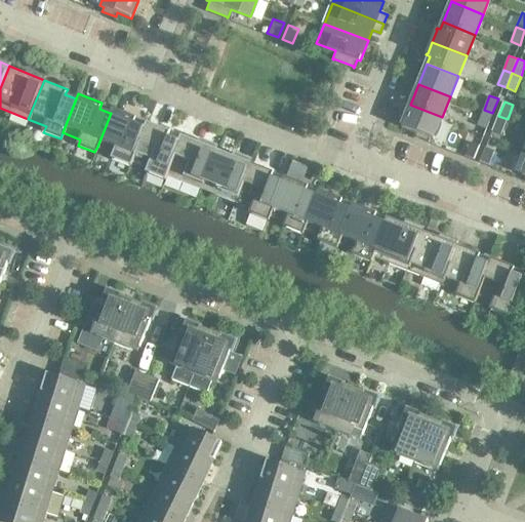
[(442,117),(410,105),(402,126),(416,131),(415,135),(429,141),(430,136),(434,138),(442,117)]
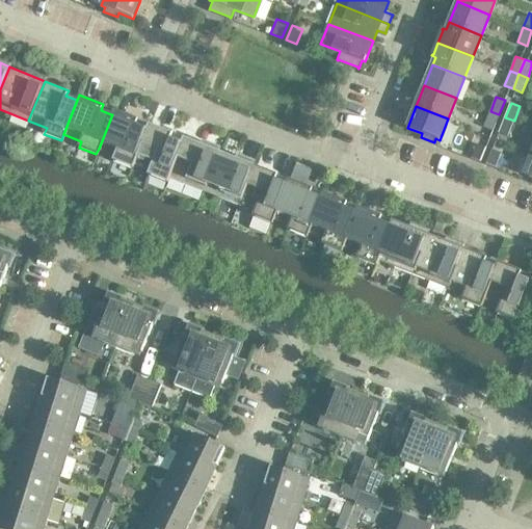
[(113,108),(111,114),(112,114),(99,149),(116,155),(113,161),(131,168),(133,162),(149,123),(149,122),(147,128),(135,124),(138,117),(113,108)]
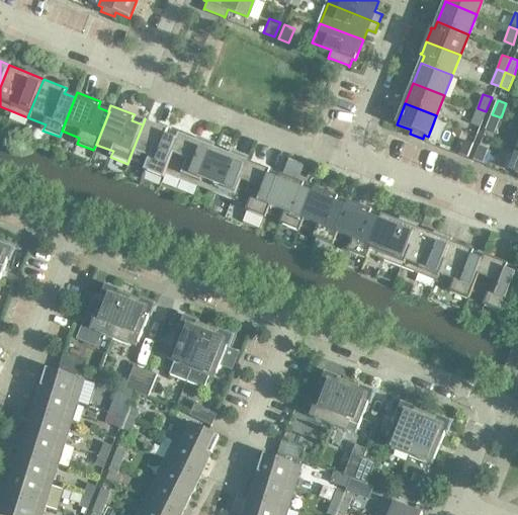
[(486,111),(478,108),(471,122),(481,125),(486,111)]
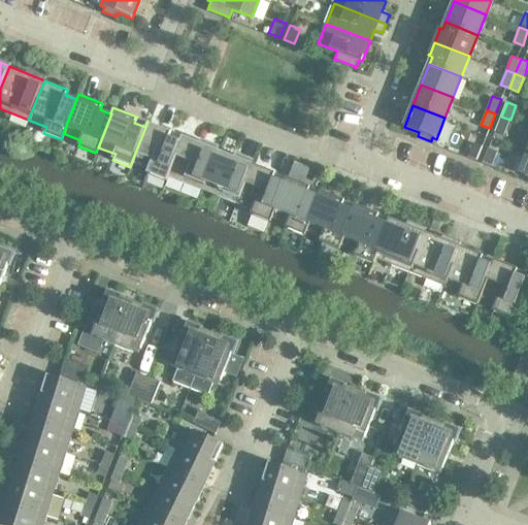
[(504,134),(510,120),(501,117),(495,131),(504,134)]
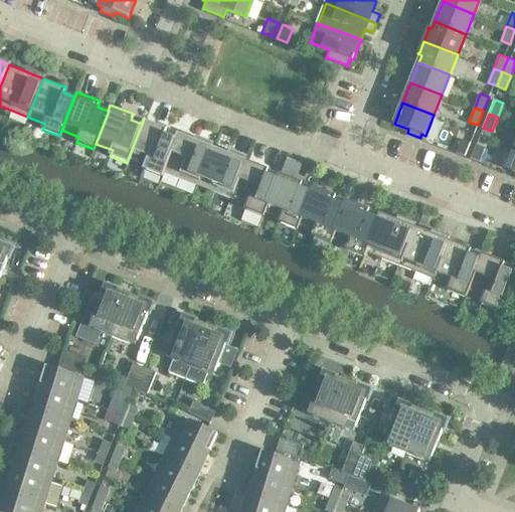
[(163,170),(178,132),(177,132),(175,137),(165,133),(167,128),(144,119),(129,157),(146,164),(144,170),(161,176),(163,170)]
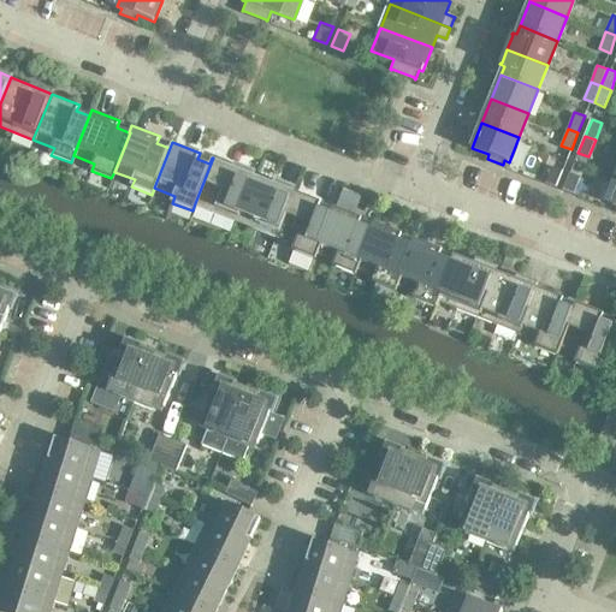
[(236,220),(254,173),(213,158),(195,203),(236,220)]
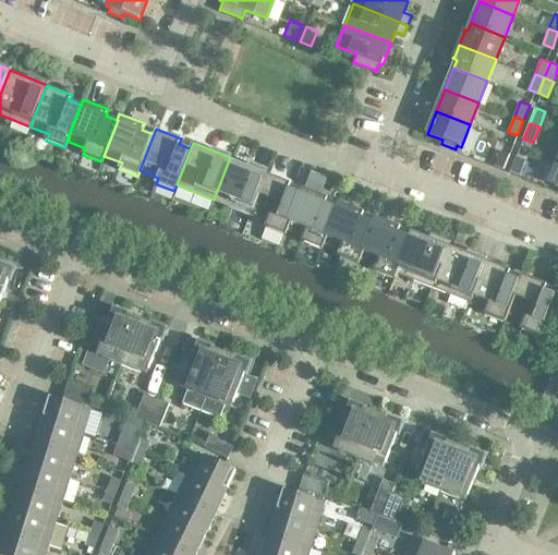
[(499,148),(493,165),(505,169),(510,154),(499,148)]
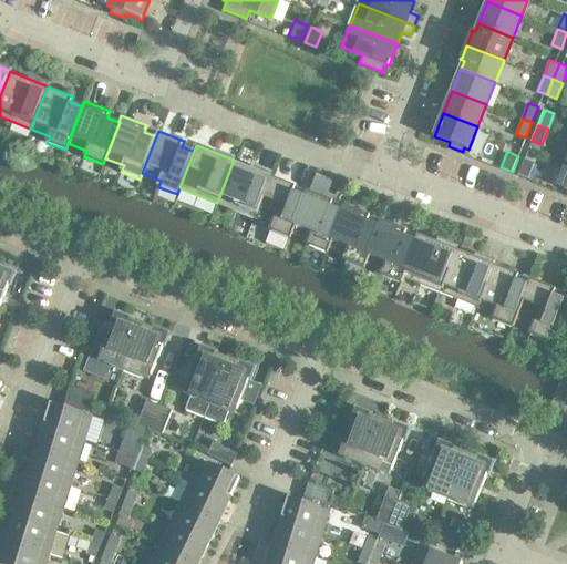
[(524,157),(517,173),(528,178),(535,162),(524,157)]
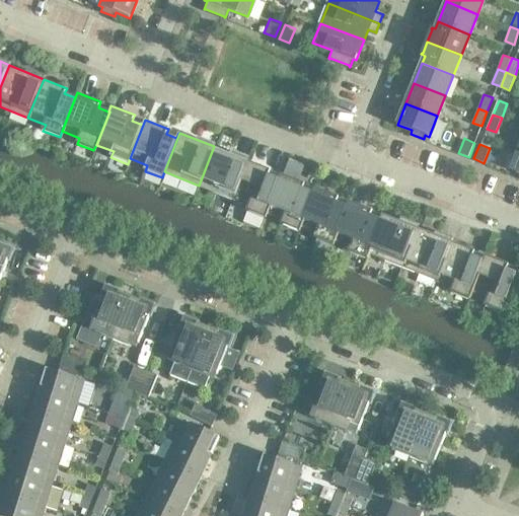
[(232,199),(247,160),(214,146),(199,186),(232,199)]
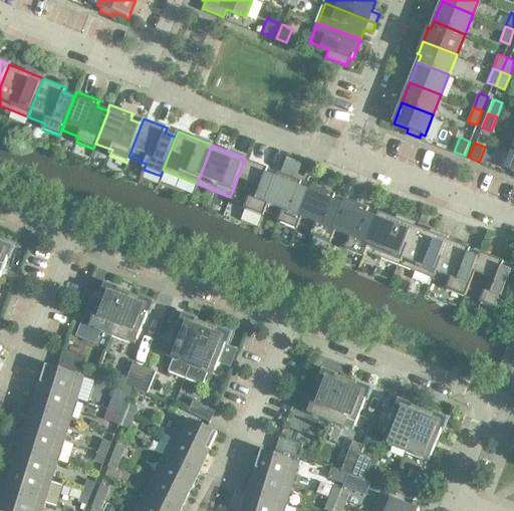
[(264,210),(279,172),(278,172),(276,177),(266,173),(268,168),(245,159),(230,197),(247,204),(245,210),(262,216),(264,210)]
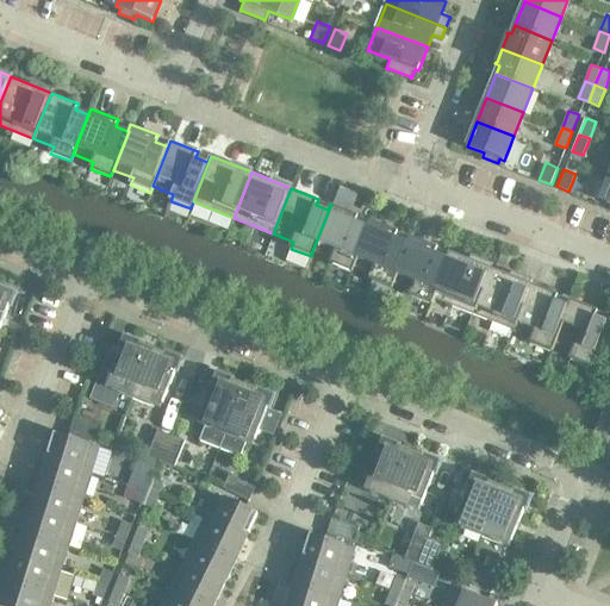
[(350,273),(353,266),(372,219),(371,219),(368,226),(355,220),(358,214),(331,204),(313,249),(334,257),(331,264),(350,273)]
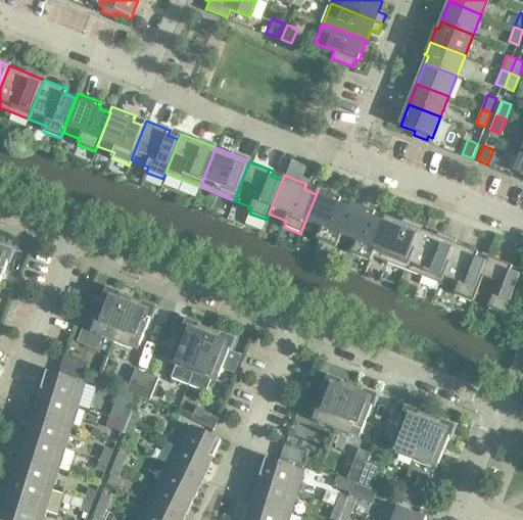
[(337,241),(352,202),(351,201),(349,207),(339,203),(341,197),(319,188),(302,228),(321,234),(318,240),(335,247),(337,241)]
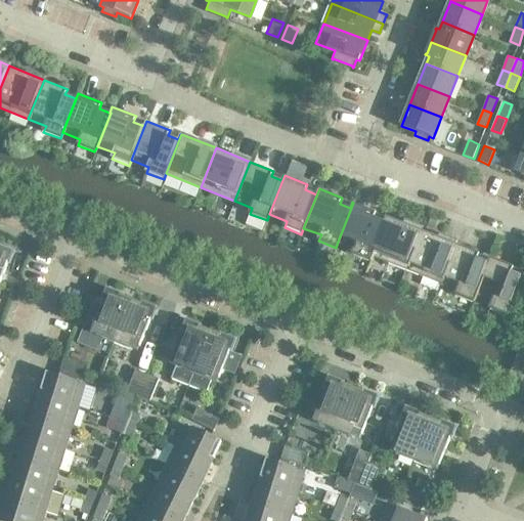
[(373,255),(388,216),(387,216),(385,221),(374,217),(376,212),(353,203),(338,242),(355,249),(353,255),(369,261),(373,255)]
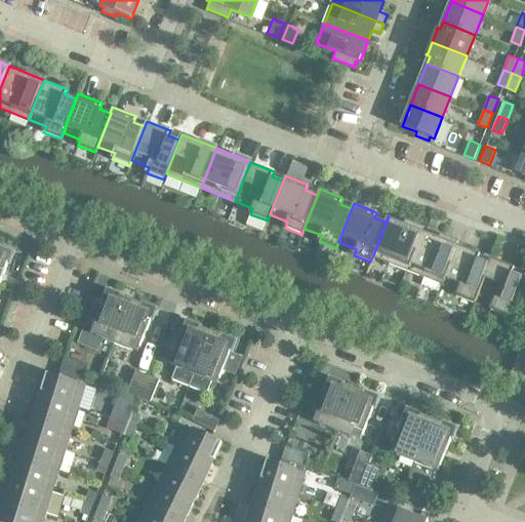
[(407,270),(422,231),(389,216),(373,255),(407,270)]
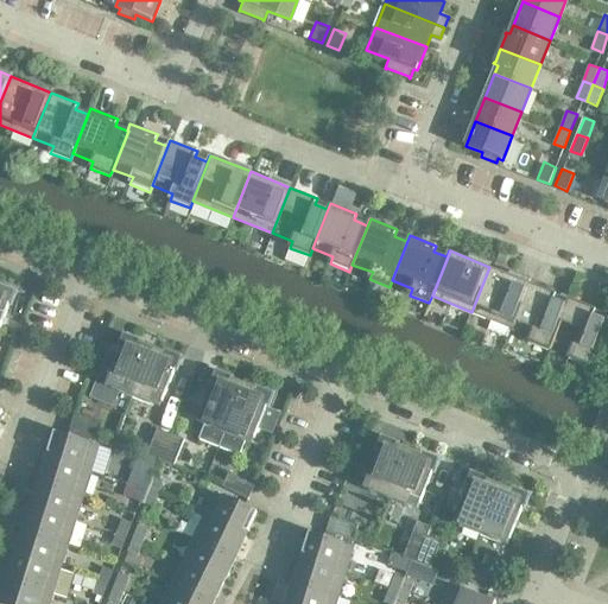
[(512,328),(530,283),(489,267),(472,312),(512,328)]
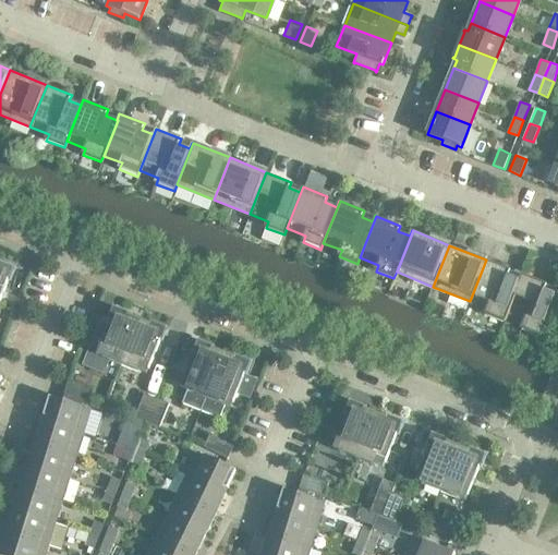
[(0,298),(8,279),(11,280),(16,265),(0,258),(0,298)]
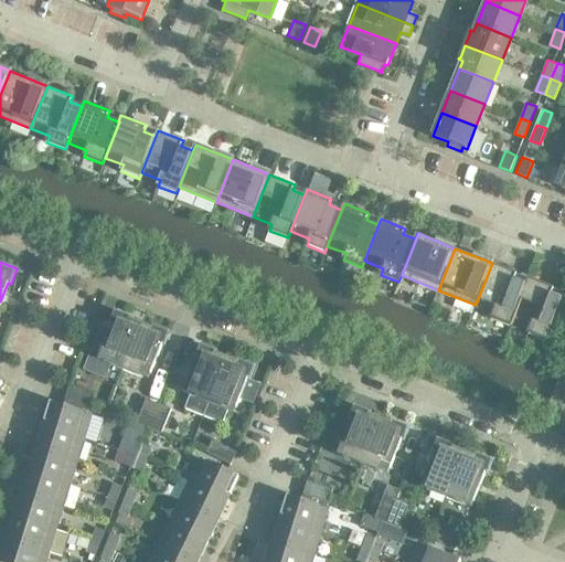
[(513,319),(530,277),(528,277),(525,283),(514,278),(516,273),(492,263),(476,305),(496,313),(492,319),(511,327),(513,320),(513,319)]
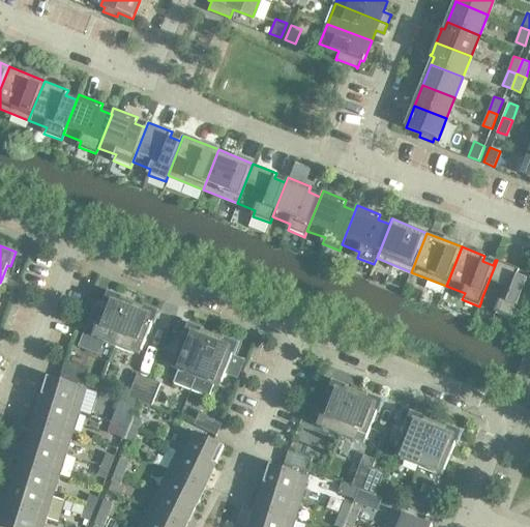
[(520,269),(497,260),(481,299),(481,300),(499,306),(497,313),(513,320),(529,280),(518,274),(520,269)]
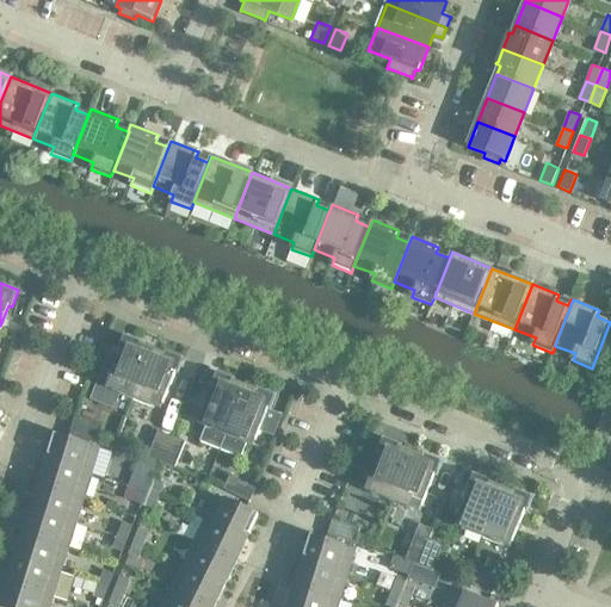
[(121,392),(133,397),(153,347),(142,344),(143,340),(123,332),(117,348),(113,347),(112,351),(110,350),(91,397),(115,408),(121,392)]
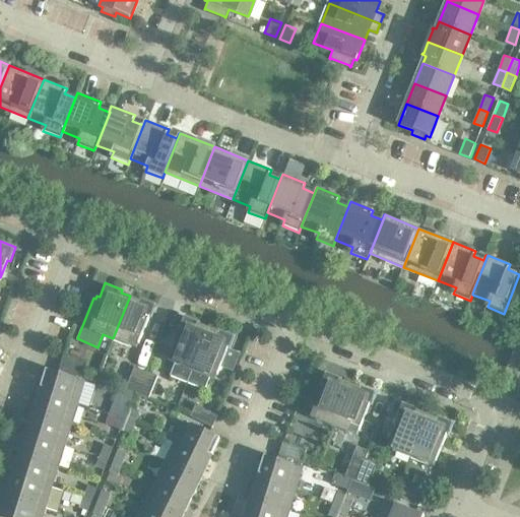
[(130,296),(113,338),(136,347),(148,316),(151,317),(157,304),(140,297),(139,300),(130,296)]
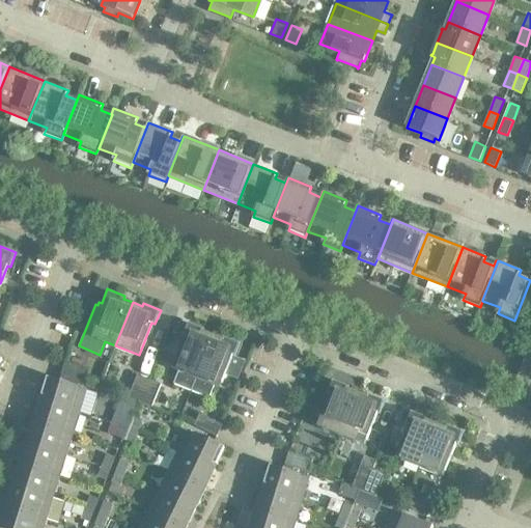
[(172,383),(191,390),(213,334),(204,330),(205,328),(188,321),(182,334),(185,336),(172,367),(177,369),(172,383)]
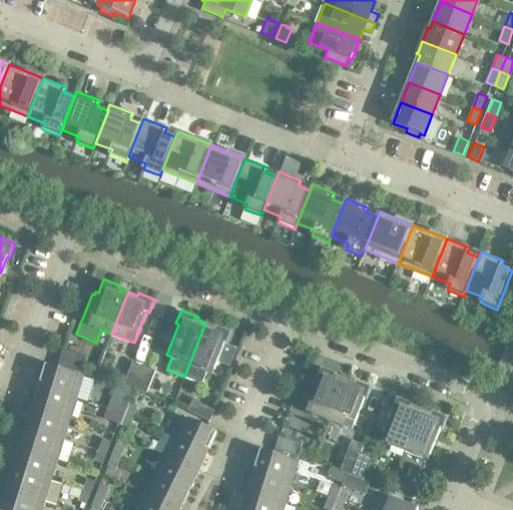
[(205,323),(184,377),(201,383),(205,371),(212,374),(218,359),(228,363),(235,346),(227,343),(232,330),(215,324),(214,326),(205,323)]
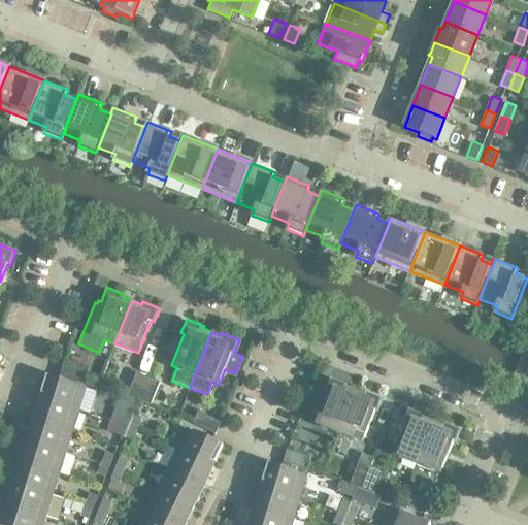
[(65,359),(61,370),(85,378),(89,366),(65,359)]
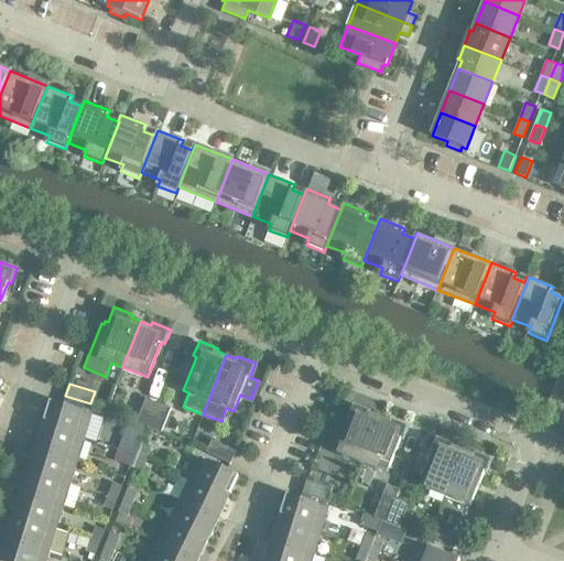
[(136,421),(149,425),(159,401),(145,396),(136,421)]
